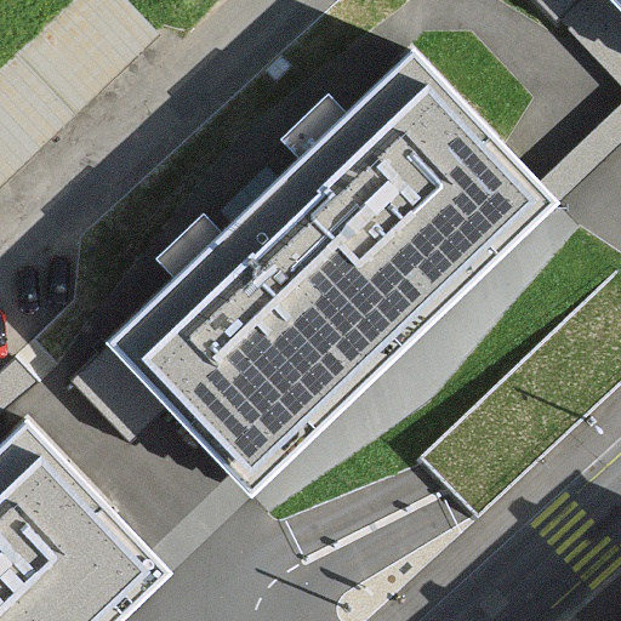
[(70,0),(0,67),(0,175),(151,30),(121,0),(70,0)]
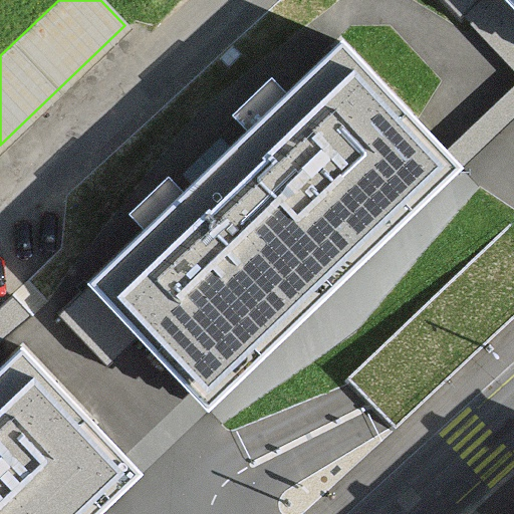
[(513,0),(440,0),(460,21),(463,18),(513,71),(513,86),(446,152),(462,169),(513,118),(513,0)]
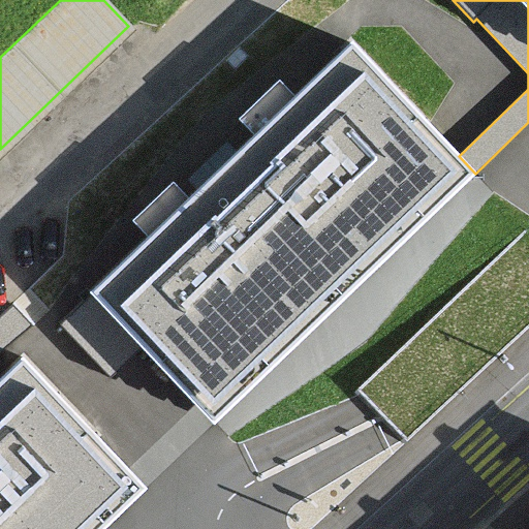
[(197,405),(213,422),(475,174),(459,156),(352,44),(251,141),(230,159),(92,290),(90,292),(92,294),(60,324),(111,377),(143,347),(197,405)]
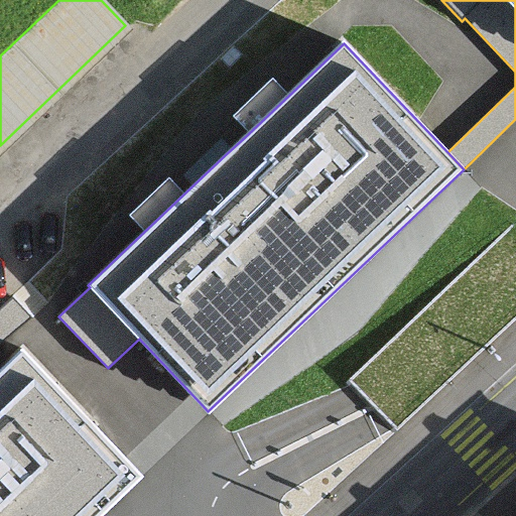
[(515,241),(507,232),(349,382),(372,406),(396,431),(515,316),(515,241)]
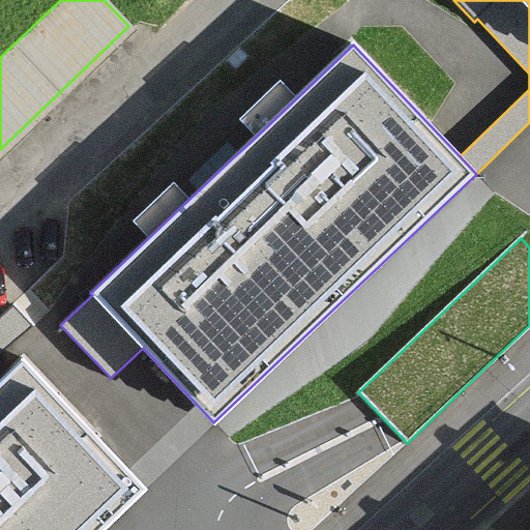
[(0,529),(99,529),(145,488),(128,470),(22,357),(0,378),(0,529)]
